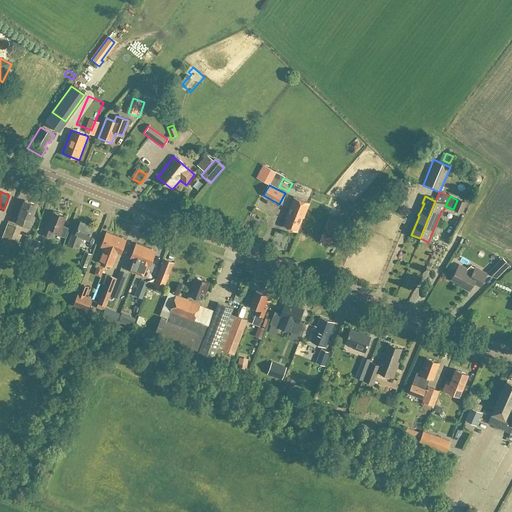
[(283,226),(290,229),(297,232),(302,218),(303,218),(309,204),(294,198),(286,218),(283,226)]
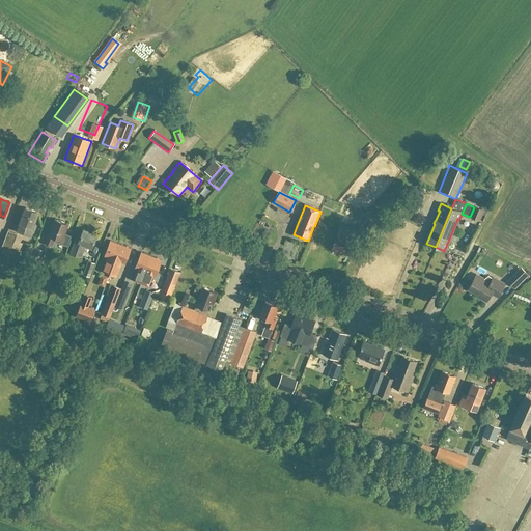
[(478,221),(483,211),(474,207),(470,217),(478,221)]
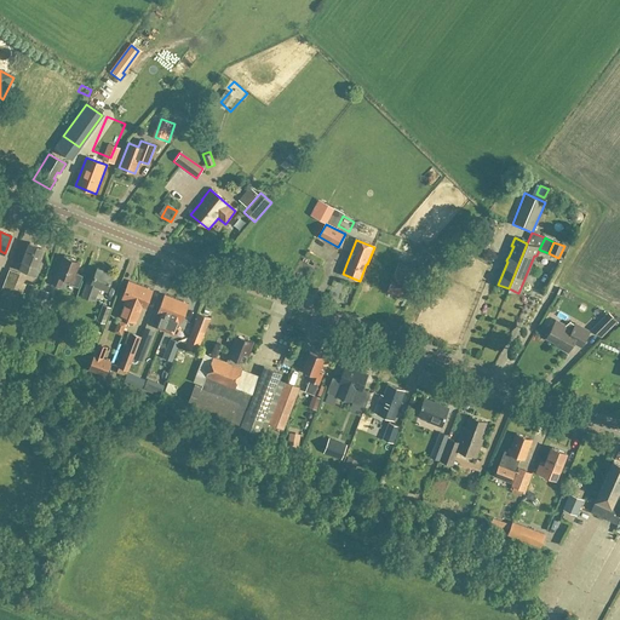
[(38,267),(45,250),(30,244),(23,262),(21,270),(36,276),(40,268),(38,267)]
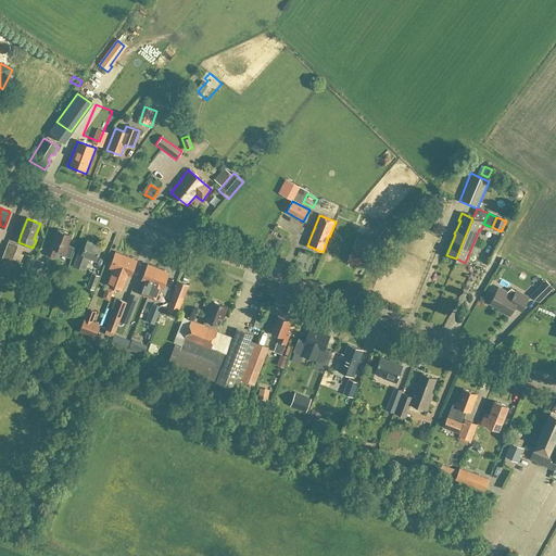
[(71,237),(58,231),(51,248),(50,247),(47,255),(53,258),(57,250),(63,253),(62,255),(70,258),(73,249),(66,247),(71,237)]
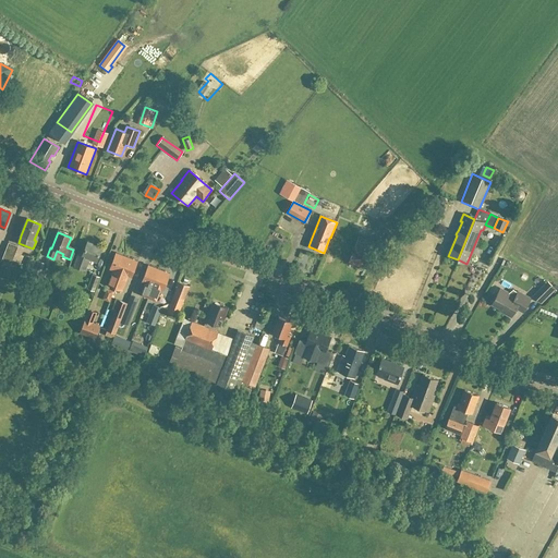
[(366,270),(376,244),(359,237),(348,263),(366,270)]
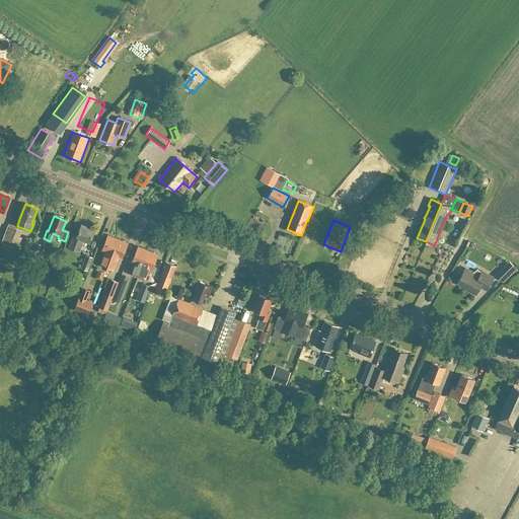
[(10,246),(16,230),(7,226),(1,242),(10,246)]
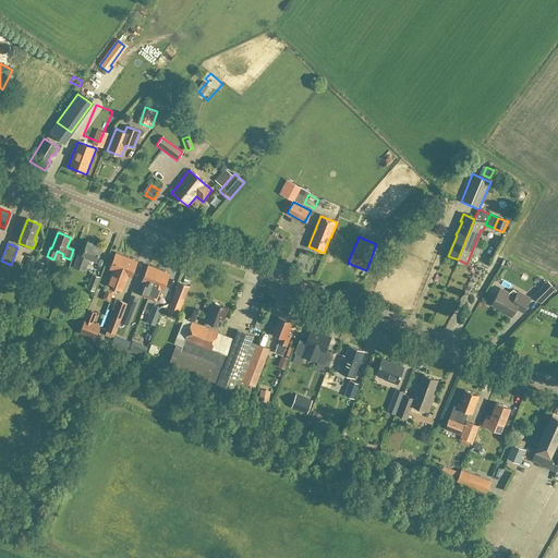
[(97,262),(101,249),(87,243),(83,256),(79,254),(73,266),(85,270),(89,258),(97,262)]
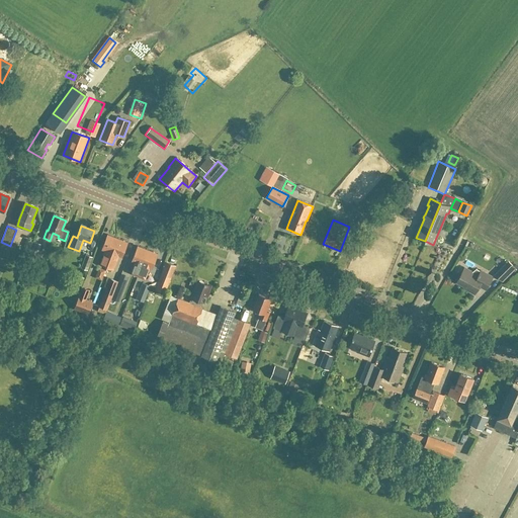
[(107,267),(107,266),(117,239),(107,236),(101,250),(105,251),(100,265),(107,267)]
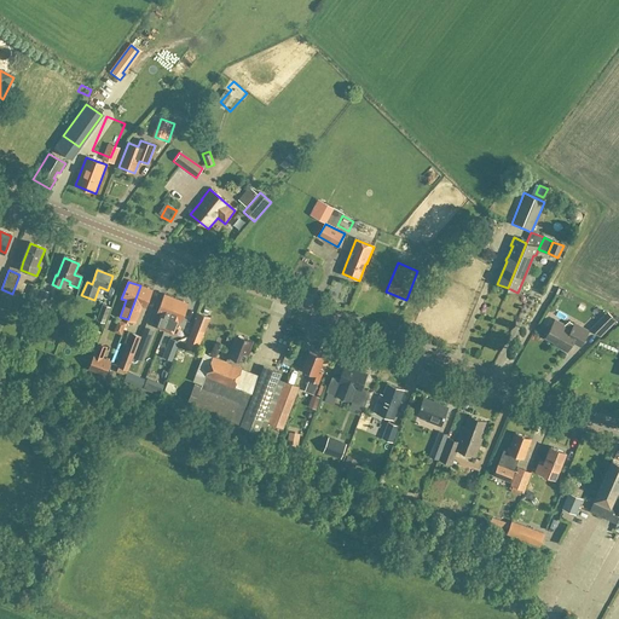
[(152,290),(140,285),(128,318),(128,319),(136,323),(143,306),(146,308),(152,290)]
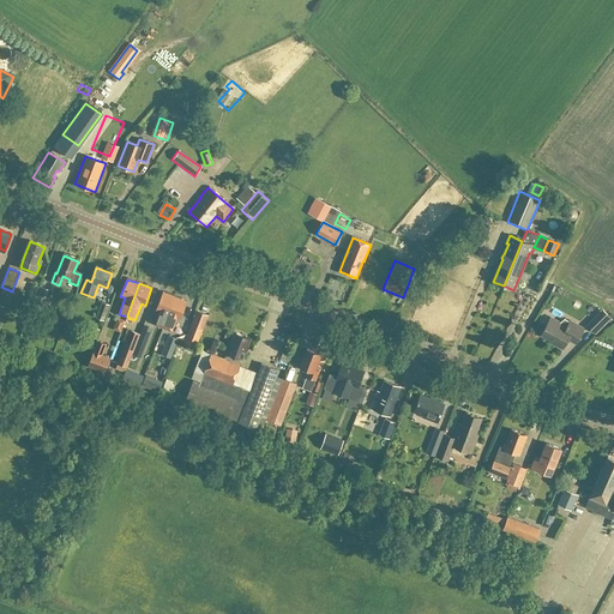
[(38,313),(48,292),(41,288),(31,311),(38,313)]
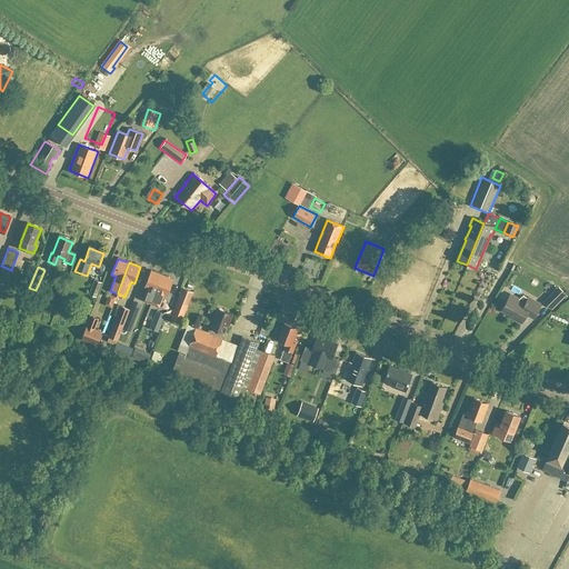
[(143,302),(151,305),(162,276),(151,271),(145,288),(148,289),(143,302)]
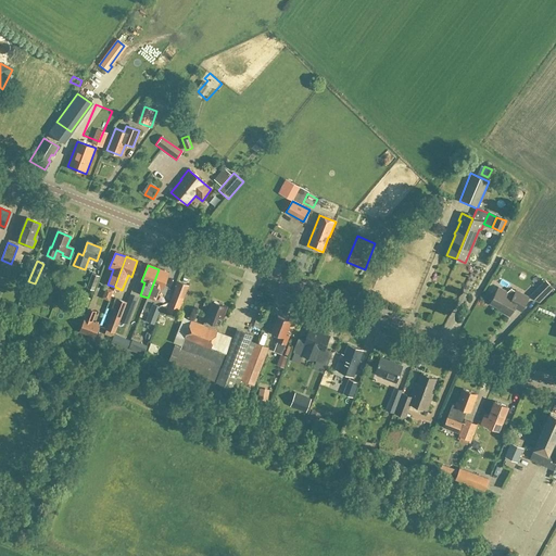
[(160,288),(164,289),(169,274),(159,269),(148,298),(155,301),(160,288)]
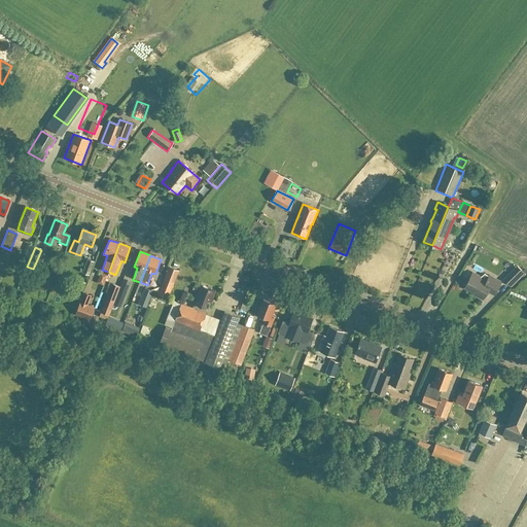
[(89,276),(94,262),(88,259),(82,273),(89,276)]
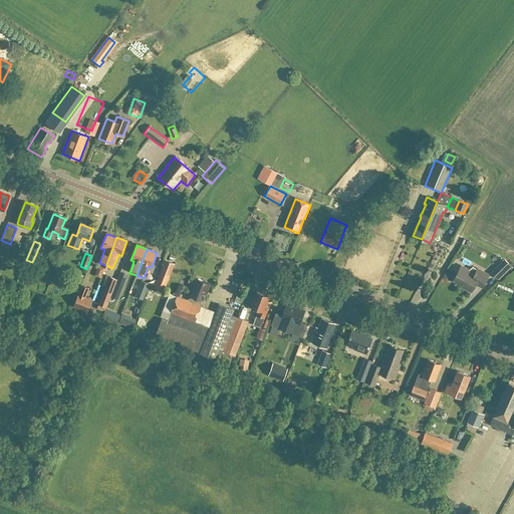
[(494,261),(503,266),(505,260),(497,256),(494,261)]
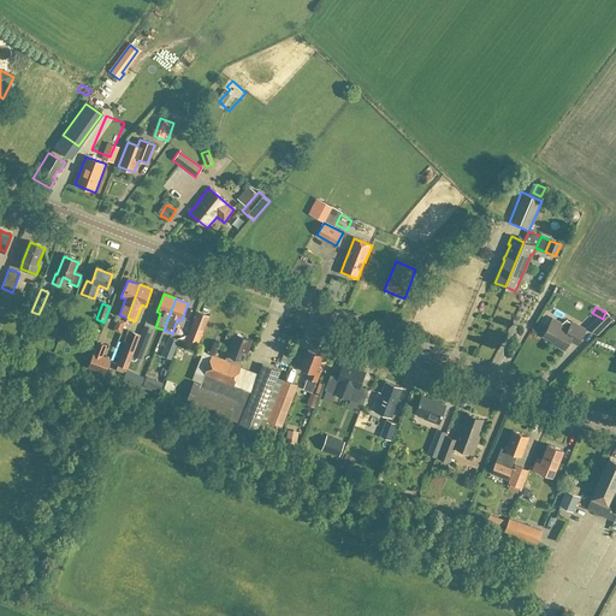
[(208,318),(197,313),(196,313),(197,314),(184,345),(195,350),(208,318)]
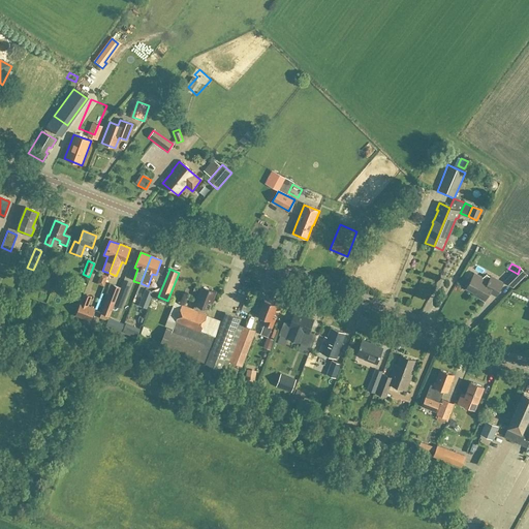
[(502,284),(491,277),(491,278),(486,275),(481,279),(474,274),(466,288),(478,296),(477,298),(485,301),(489,292),(496,297),(502,284)]
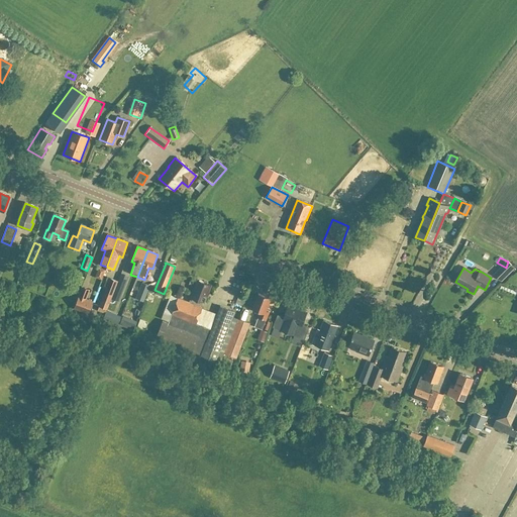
[(500,268),(494,275),(501,283),(508,276),(500,268)]
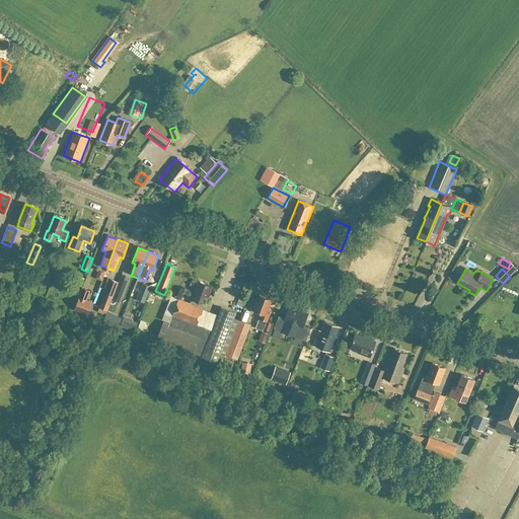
[(100,270),(98,280),(105,282),(107,271),(100,270)]
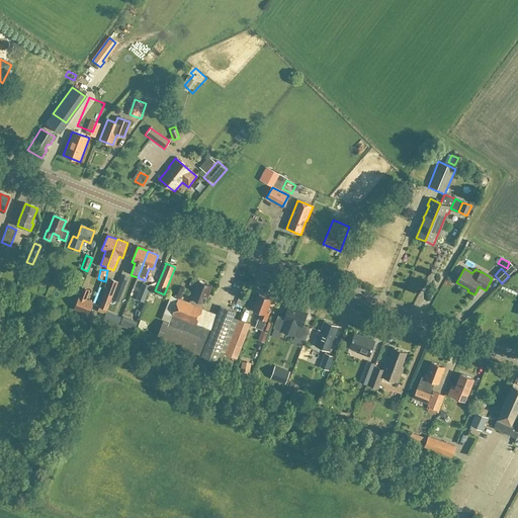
[(82,286),(84,279),(79,277),(76,285),(82,286)]
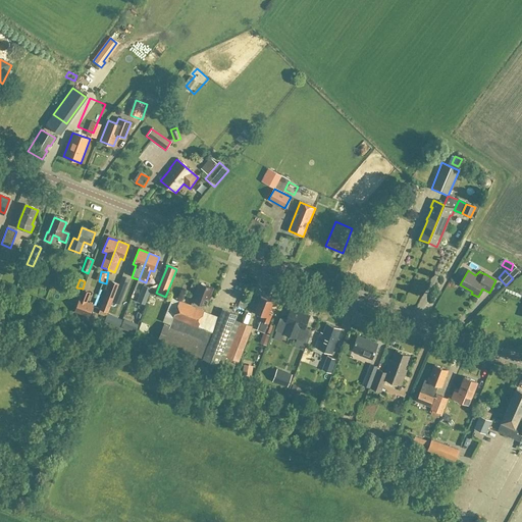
[(191,306),(179,302),(173,318),(169,326),(164,324),(157,342),(218,365),(238,316),(222,310),(213,332),(198,326),(204,311),(203,310),(205,306),(206,306),(213,289),(199,283),(191,306)]
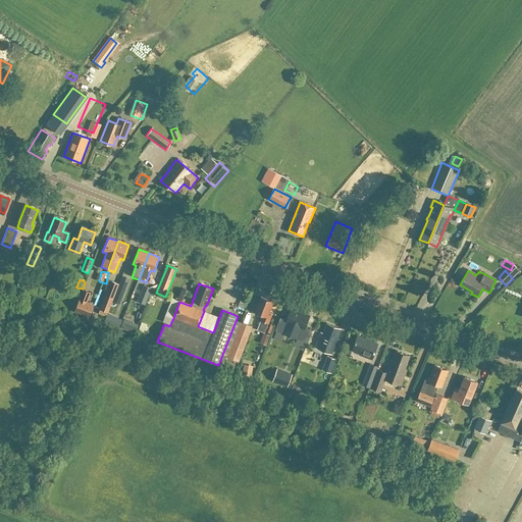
[(126,288),(119,285),(113,302),(119,305),(126,288)]
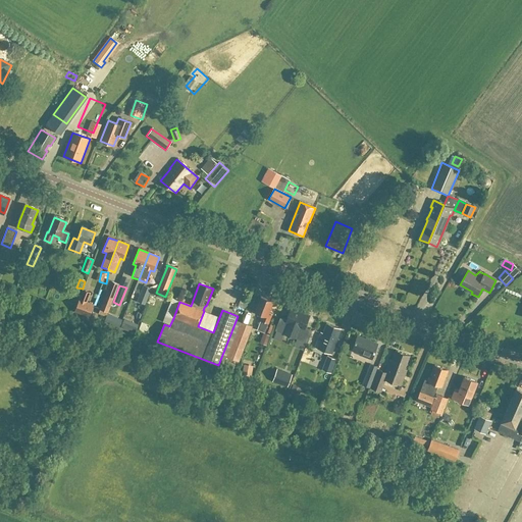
[(152,289),(144,286),(138,303),(146,305),(152,289)]
